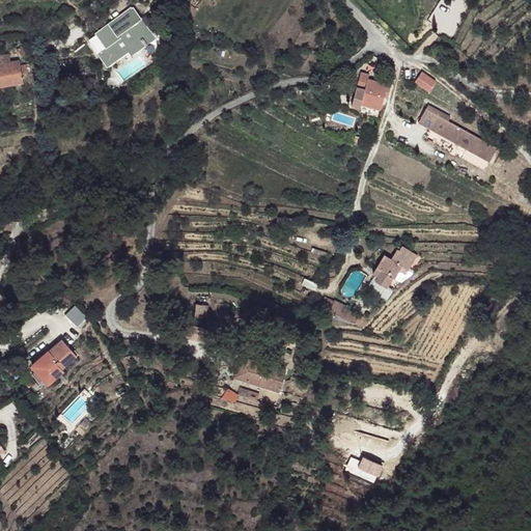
[(138,16),(107,38),(115,51),(112,53),(107,58),(114,70),(135,55),(137,59),(160,43),(144,20),(138,16)]
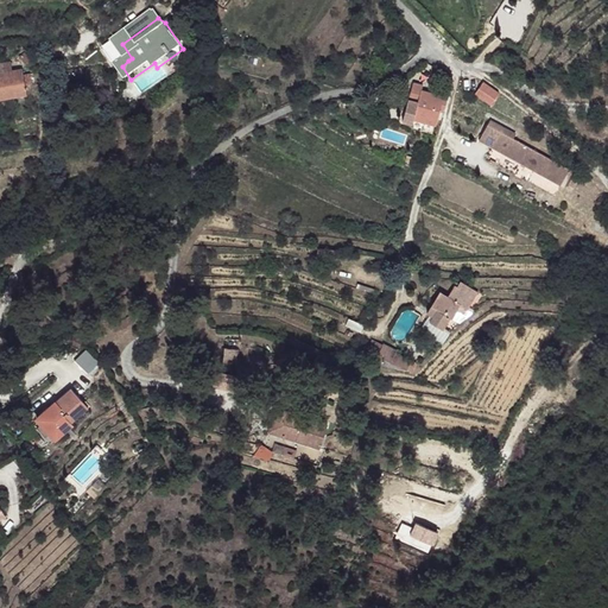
[(122,44),(119,46),(128,61),(132,58),(122,44)]
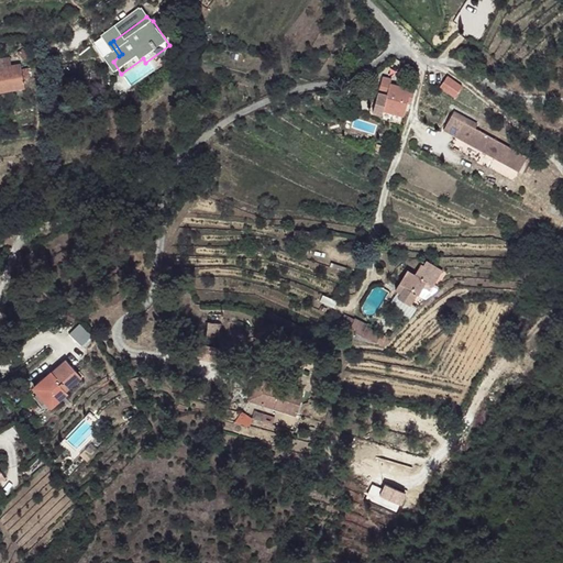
[(169,45),(145,63),(147,65),(173,48),(169,45)]
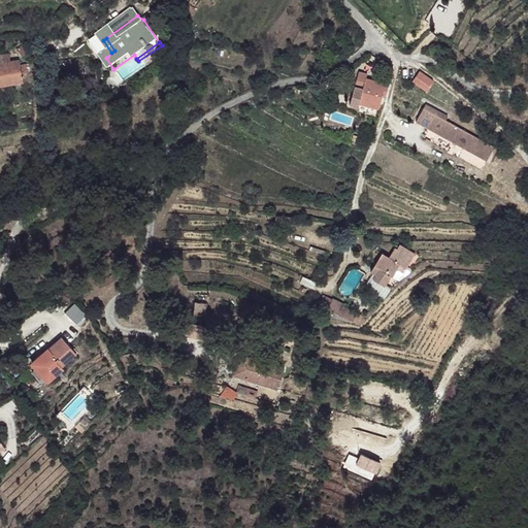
[(0,62),(0,84),(21,81),(17,60),(0,62)]
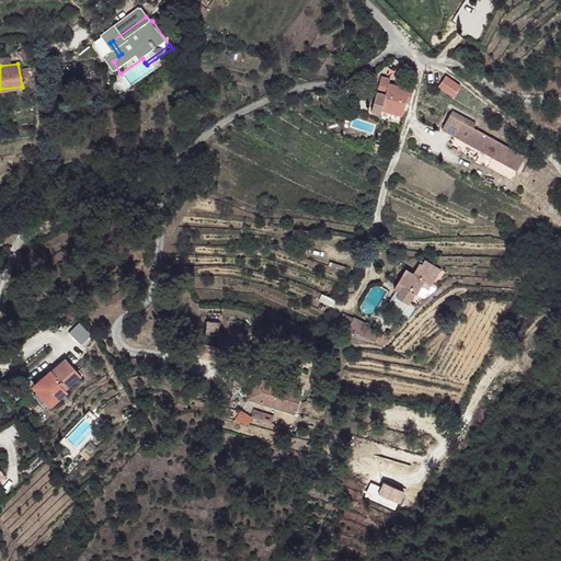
[(390,79),(382,76),(377,92),(373,110),(380,113),(381,109),(401,115),(407,102),(410,103),(412,90),(389,83),(390,79)]
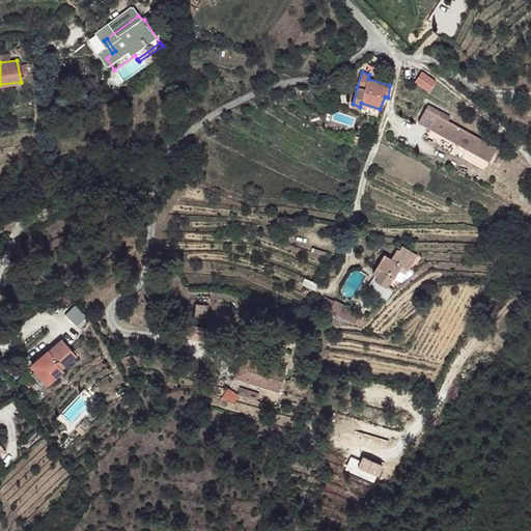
[(421,75),(414,84),(428,93),(435,84),(421,75)]
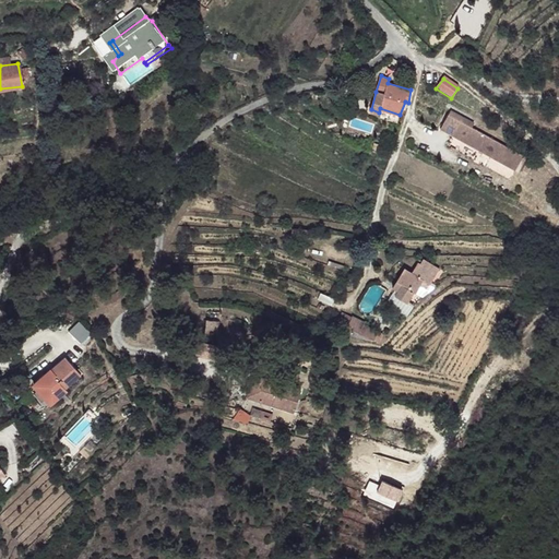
[(451,113),(439,130),(515,174),(525,158),(471,129),(473,126),(451,113)]
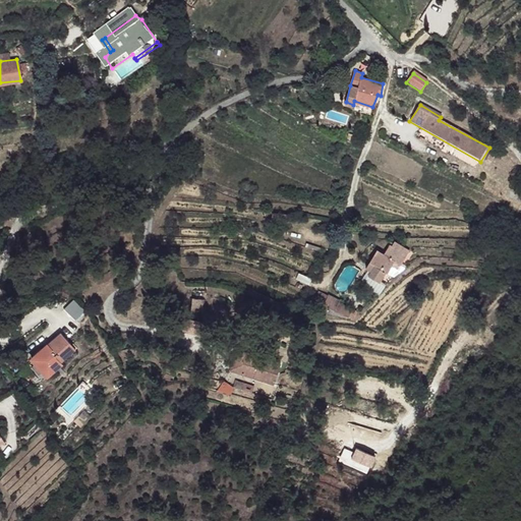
[(379,257),(374,264),(391,262),(393,259),(395,263),(398,261),(384,253),(382,259),(379,257)]
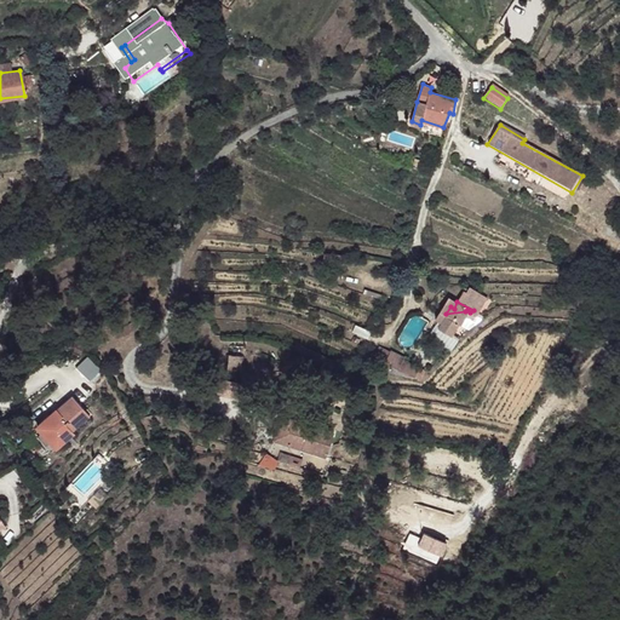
[(446,314),(445,319),(459,325),(465,326),(461,322),(474,310),(470,313),(468,314),(465,311),(446,314)]
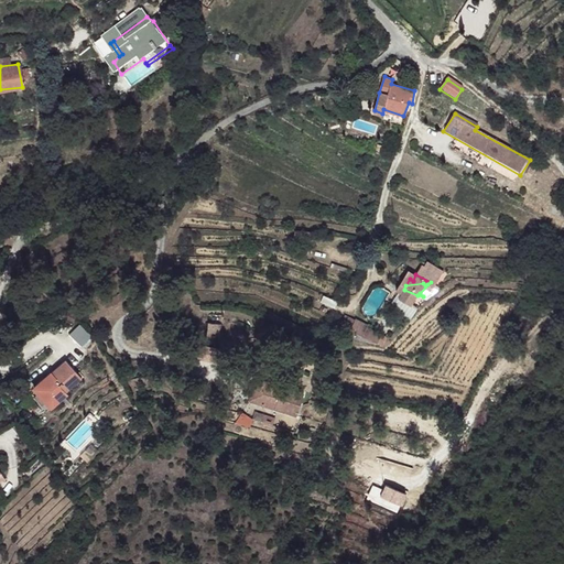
[(420,293),(423,296),(431,282),(420,293)]
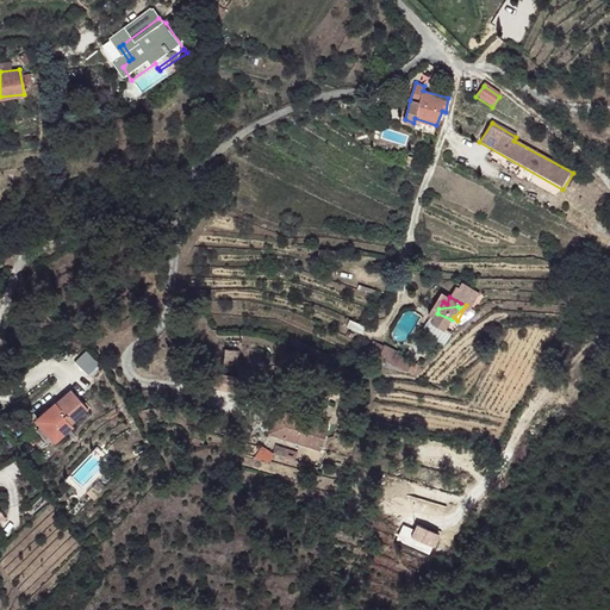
[(425,334),(423,340),(436,347),(442,335),(446,334),(446,331),(429,324),(435,312),(430,310),(423,325),(429,327),(425,334)]
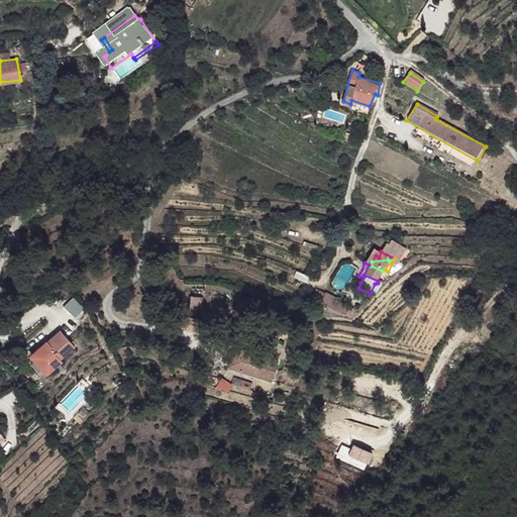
[(369,265),(364,275),(378,281),(383,271),(371,266),(369,265)]
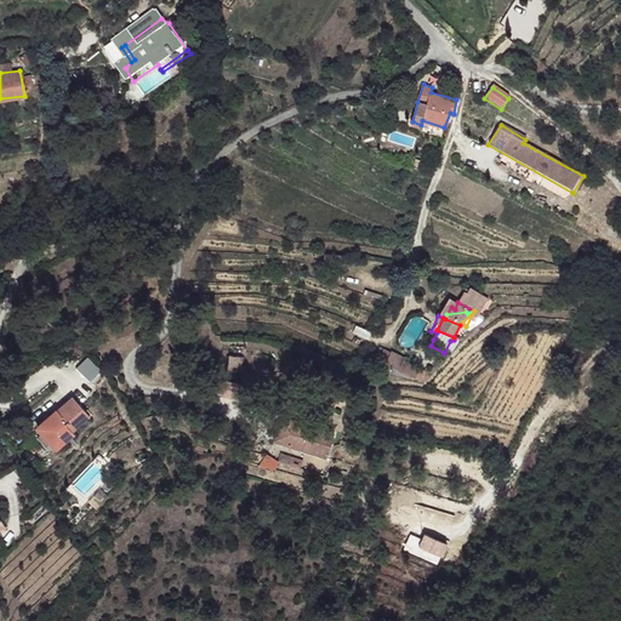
[(375,362),(383,365),(388,353),(381,349),(375,362)]
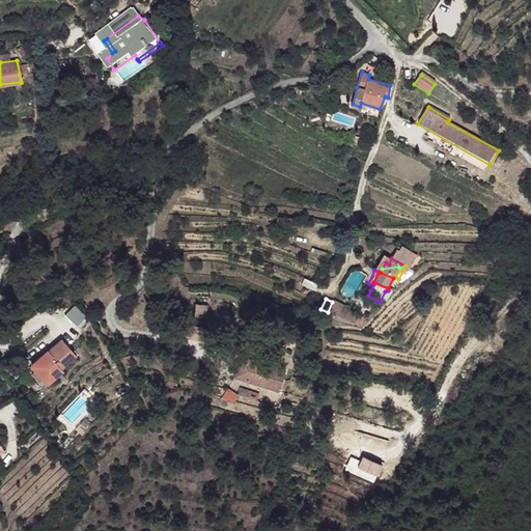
[(334,302),(328,312),(339,318),(344,310),(344,308),(334,302)]
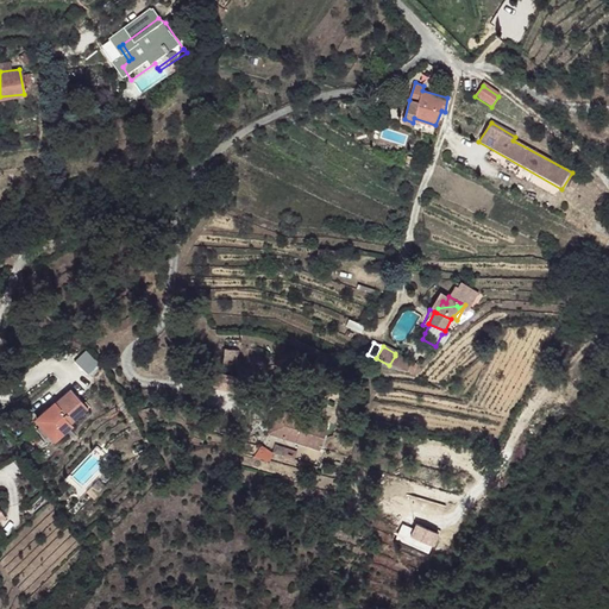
[(82,349),(71,359),(85,374),(92,366),(82,349)]
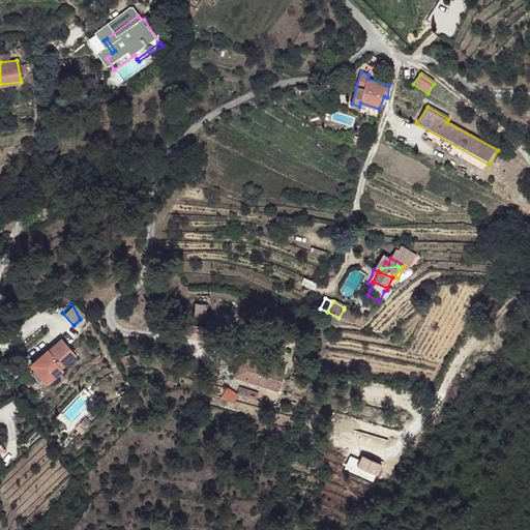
[(71,303),(80,319),(84,316),(71,303)]
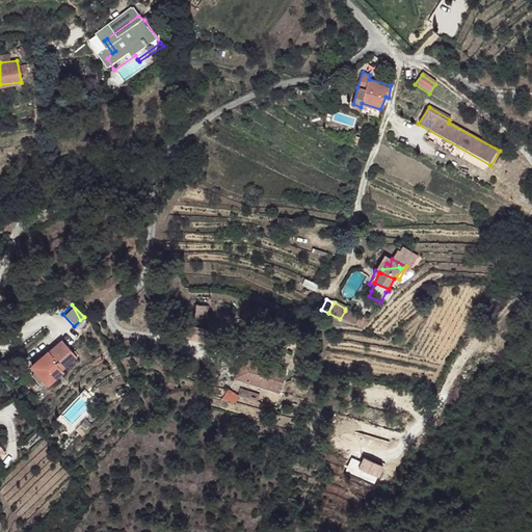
[(209,308),(196,306),(195,325),(207,326),(209,308)]
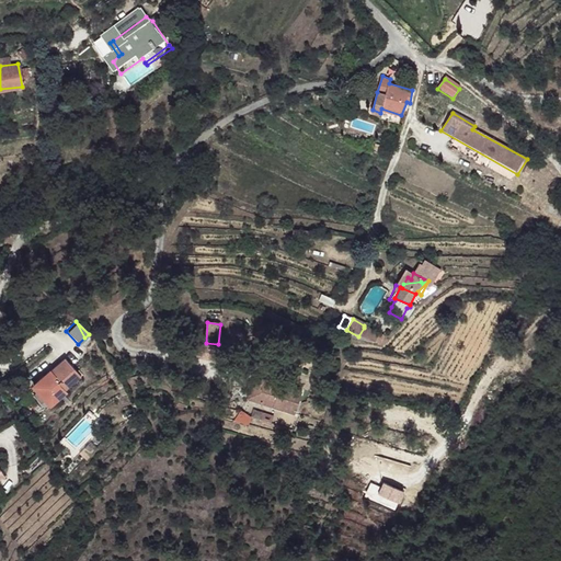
[(364,328),(358,336),(379,345),(384,339),(364,328)]
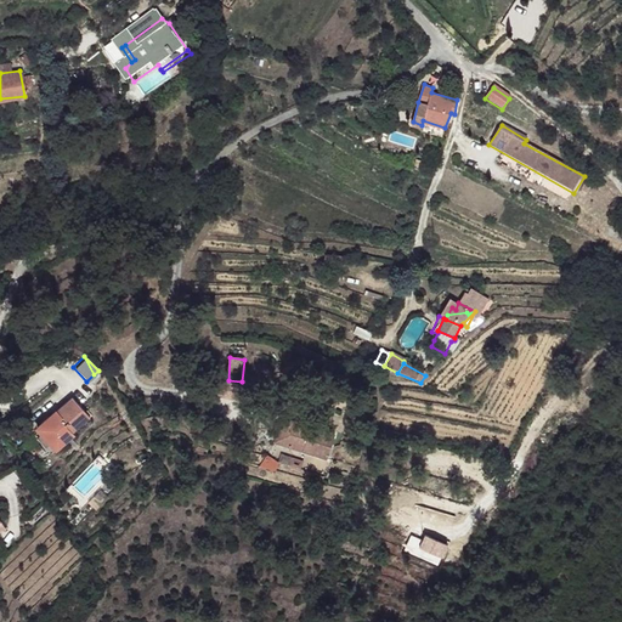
[(89,416),(71,397),(37,430),(39,433),(35,437),(41,444),(52,454),(74,434),(72,431),(89,416)]
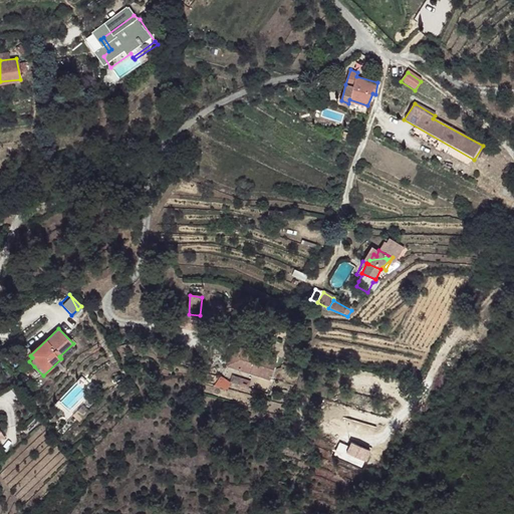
[(275,363),(233,347),(225,367),(268,383),(275,363)]
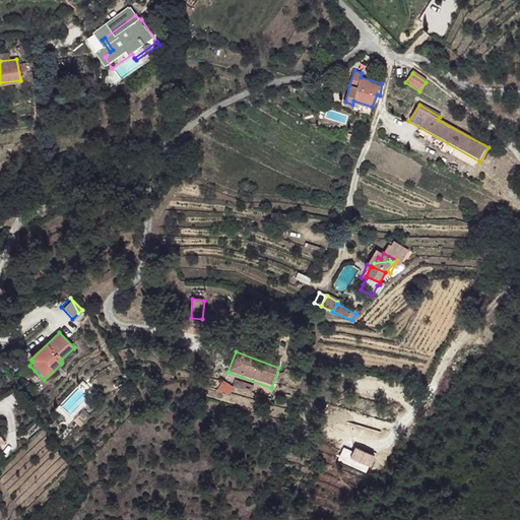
[(29,366),(20,374),(29,384),(37,378),(33,374),(35,371),(29,366)]
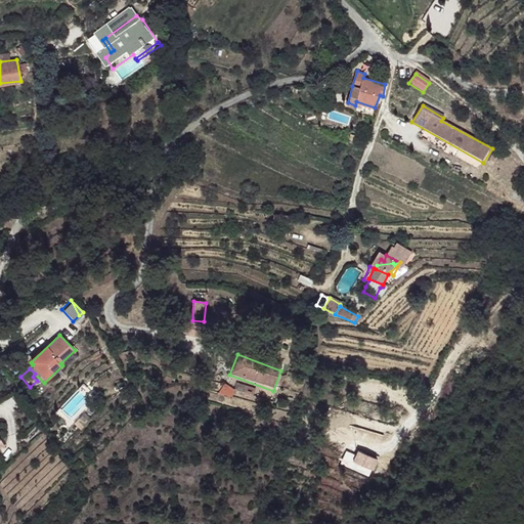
[(219,393),(231,397),(234,389),(223,384),(219,393)]
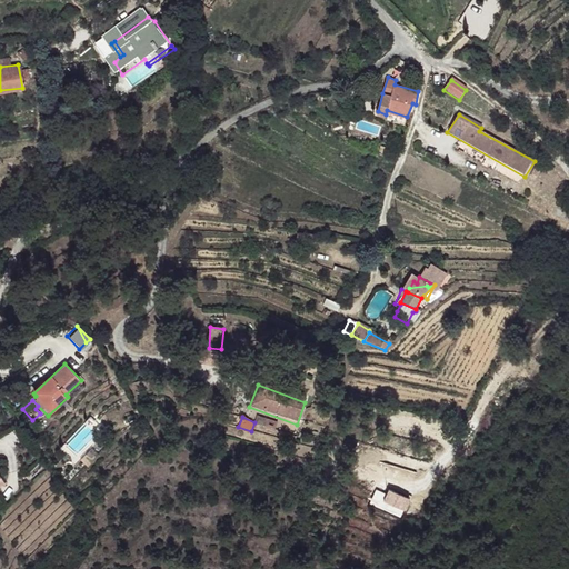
[(387,488),(381,496),(398,506),(403,496),(389,488),(388,489),(387,488)]
